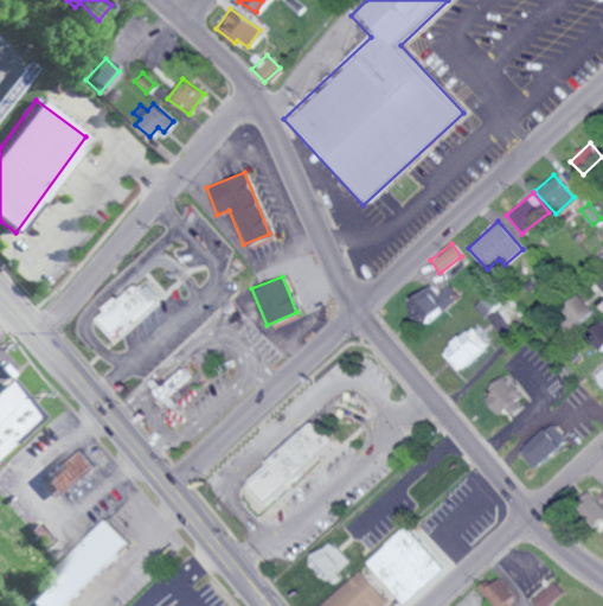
[(436,293),(428,284),(405,303),(422,324),(454,298),(444,286),(436,293)]
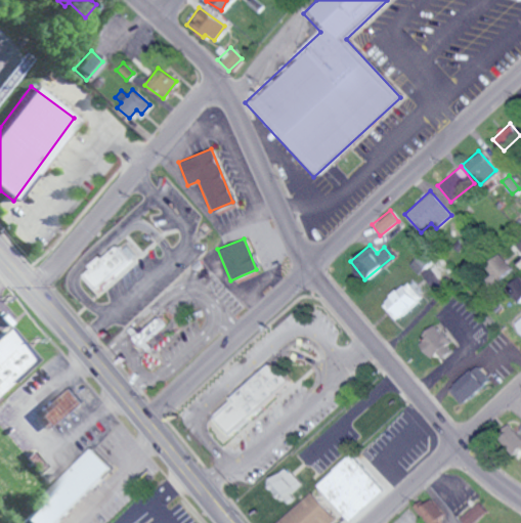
[(101,257),(99,254),(87,265),(90,268),(83,274),(96,288),(126,260),(114,246),(101,257)]
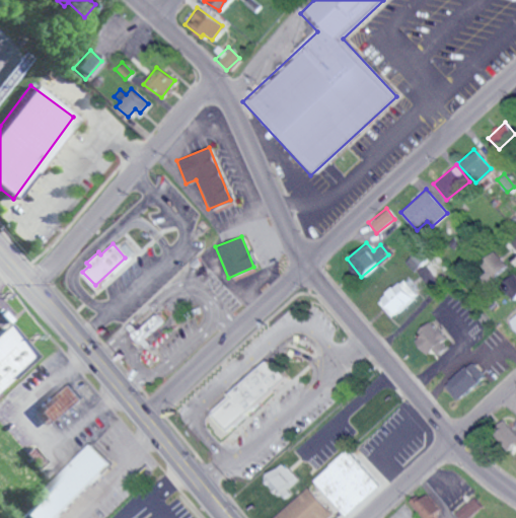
[(506,265),(493,250),(481,262),(494,276),(506,265)]
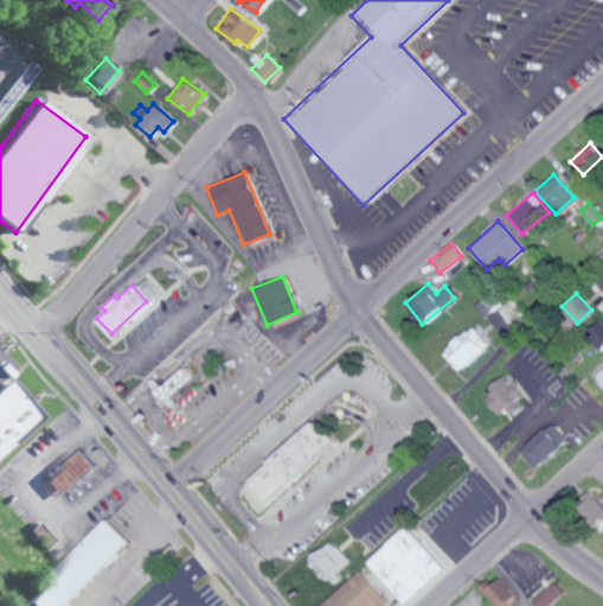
[(598,350),(602,345),(602,324),(598,319),(584,333),(598,350)]
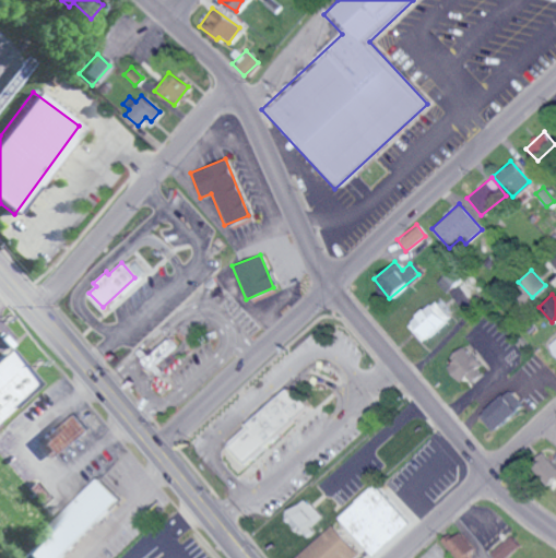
[(423,341),(449,317),(434,300),(406,324),(423,341)]
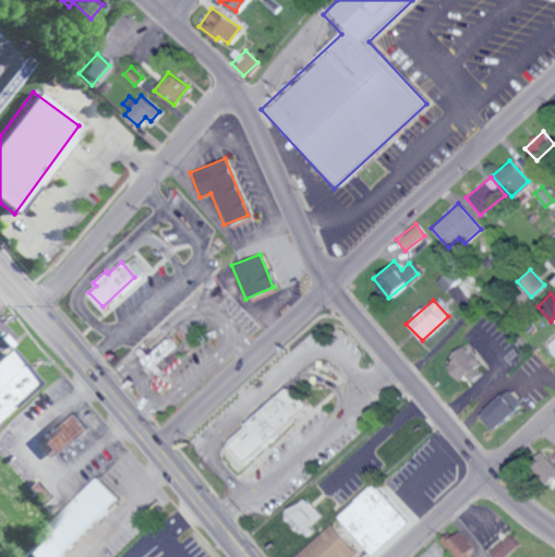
[(140,356),(163,337),(169,344),(152,360),(158,368),(153,373),(140,356)]
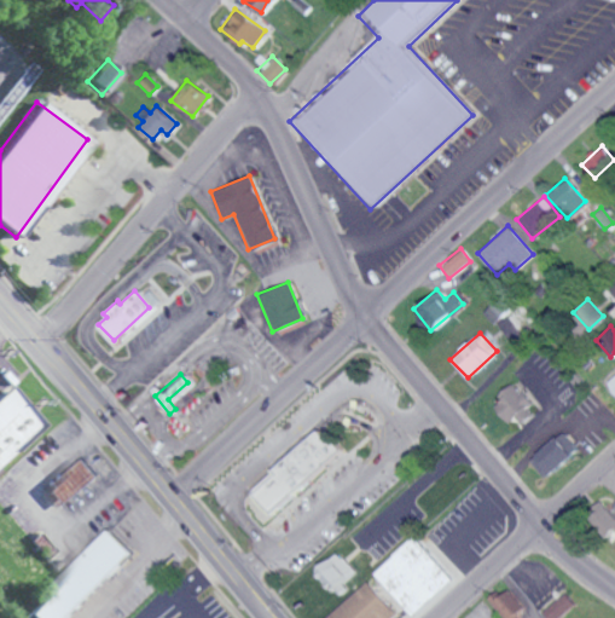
[(533,409),(512,385),(492,402),(511,426),(533,409)]
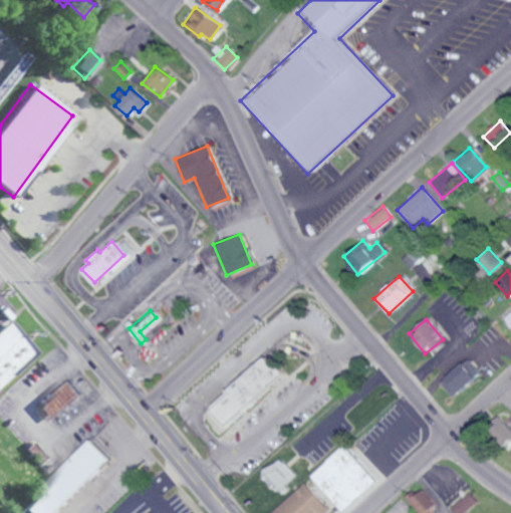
[(0,332),(8,325),(36,356),(0,389),(0,332)]
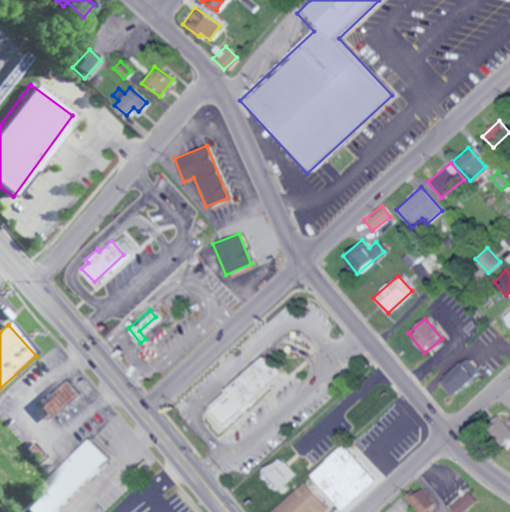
[(207,410),(225,393),(222,390),(261,355),(278,374),(222,425),(207,410)]
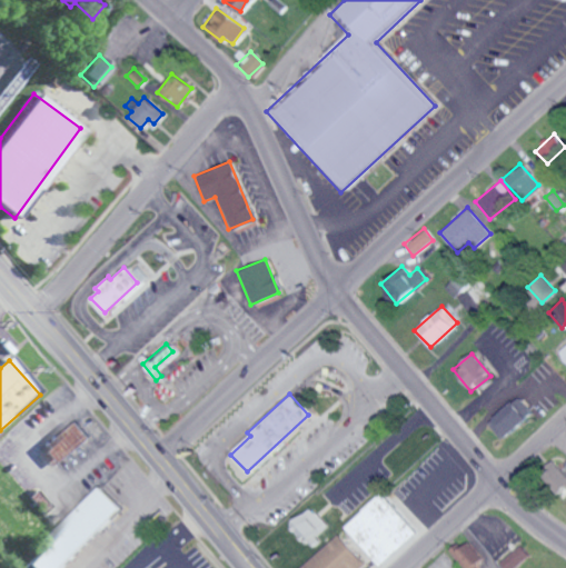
[(499,438),(530,414),(517,397),(486,420),(499,438)]
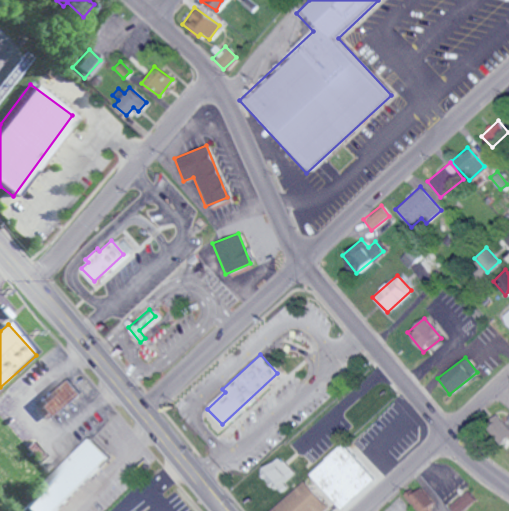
[(36,406),(67,380),(78,393),(47,419),(36,406)]
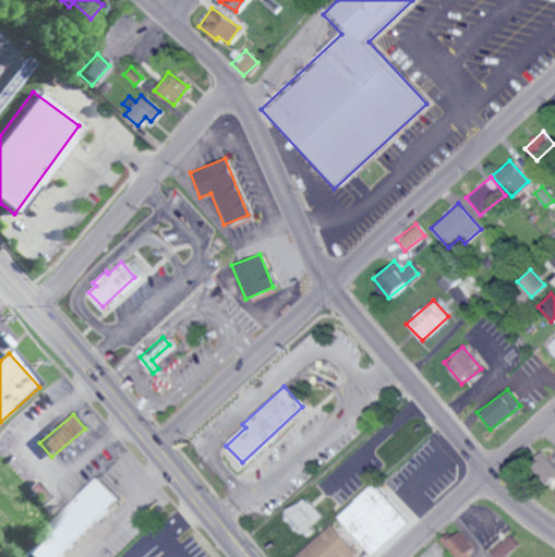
[(546,487),(554,479),(554,468),(540,453),(527,467),(546,487)]
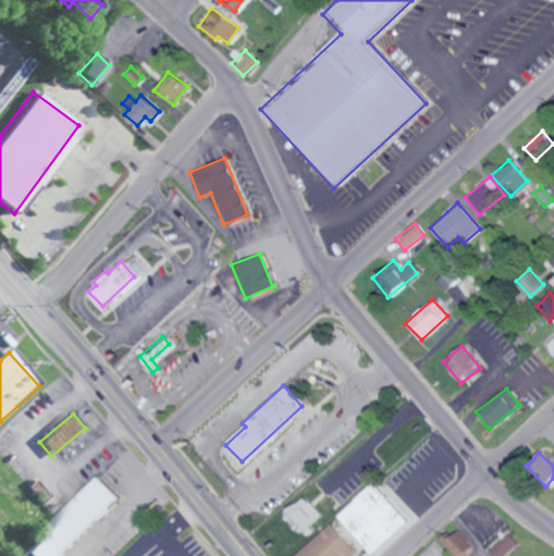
[(58,555),(117,497),(95,477),(21,553),(24,555),(58,555)]
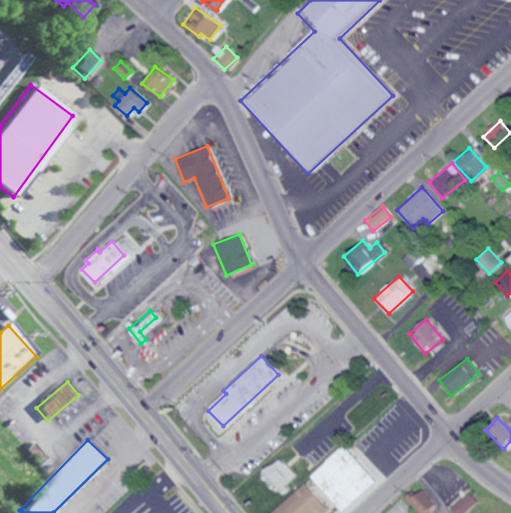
[(374,481),(342,445),(308,475),(341,511),(374,481)]
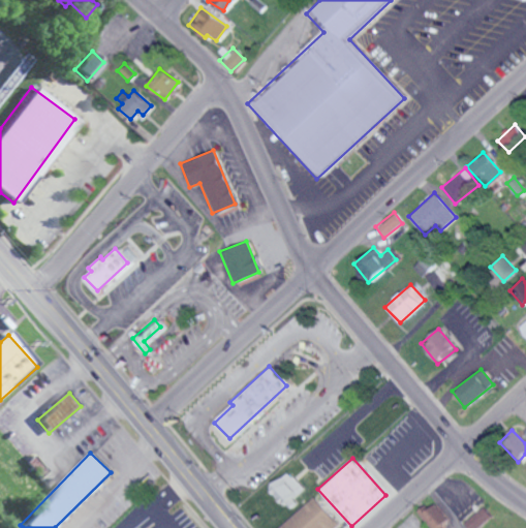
[(283,506),(303,491),(287,471),(268,487),(283,506)]
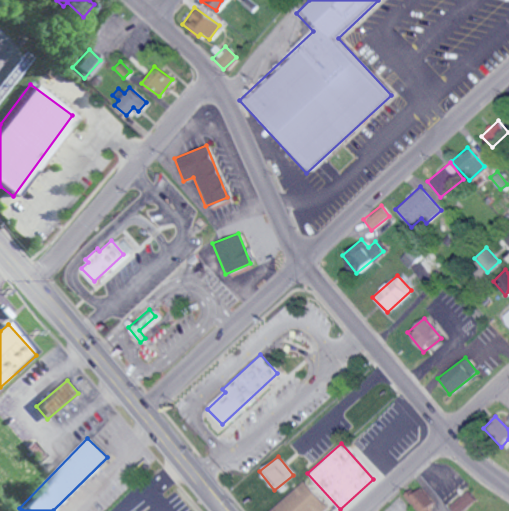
[(267,510),(320,510),(325,507),(301,480),(267,510)]
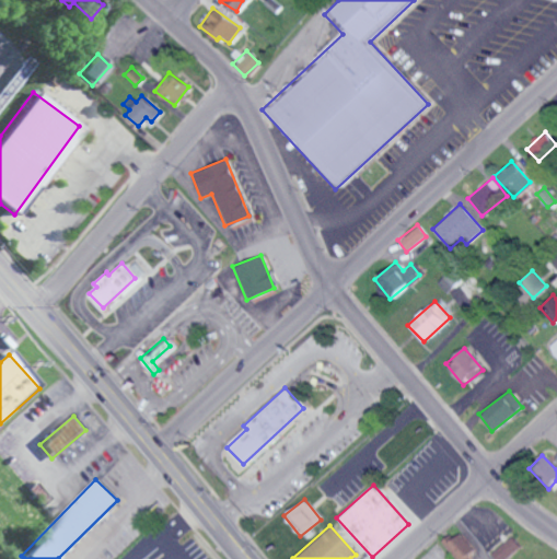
[(455,558),(459,558),(471,549),(457,533),(444,544),(455,558)]
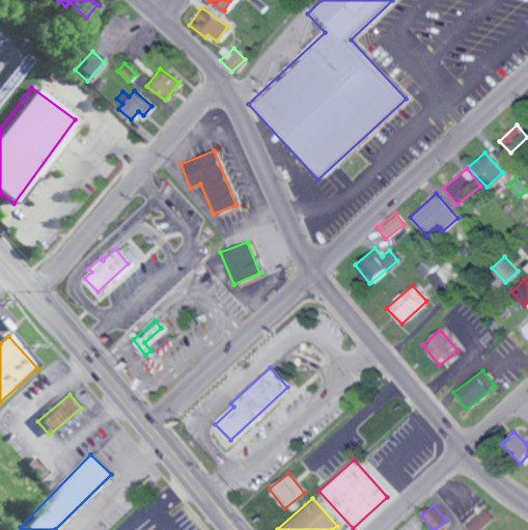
[(465,524),(470,529),(476,529),(491,518),(482,507),(465,524)]
